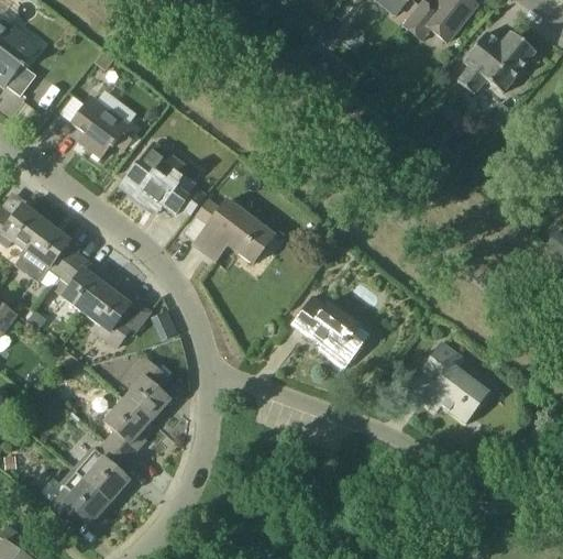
[(476,3),(472,0),(439,0),(433,8),(422,0),(420,0),(403,23),(421,39),(431,28),(446,41),(476,3)]
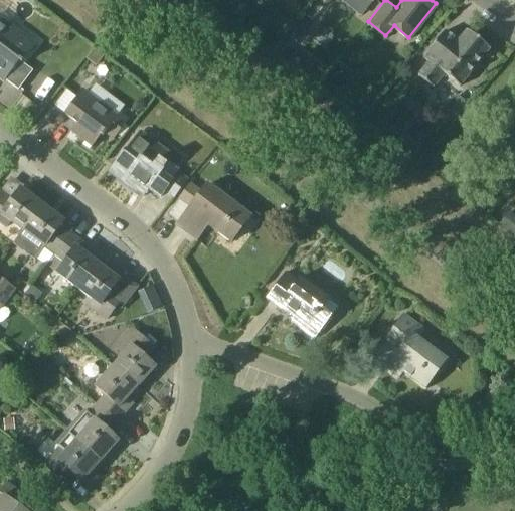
[(5,77),(19,57),(22,59),(35,41),(0,15),(0,74),(4,78),(5,77)]
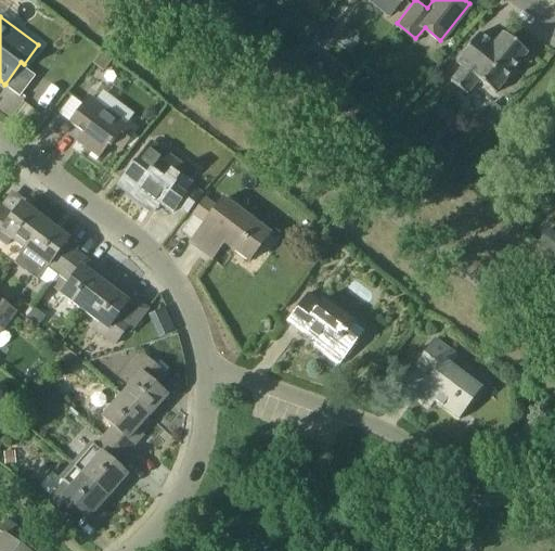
[(313,31),(324,39),(330,31),(325,29),(330,23),(323,18),(313,31)]
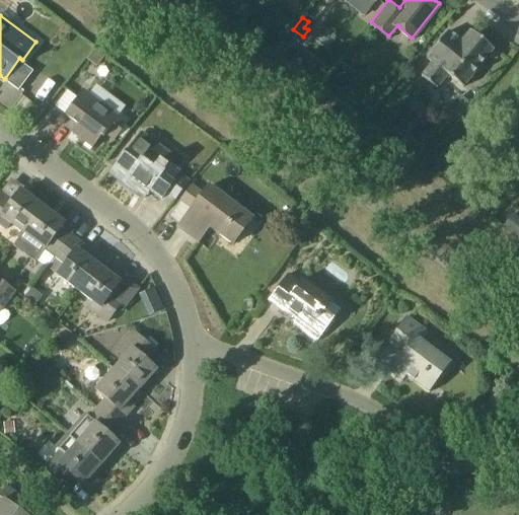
[(494,47),(470,27),(462,39),(448,28),(427,55),(432,60),(422,73),(437,85),(447,72),(463,84),(494,47)]
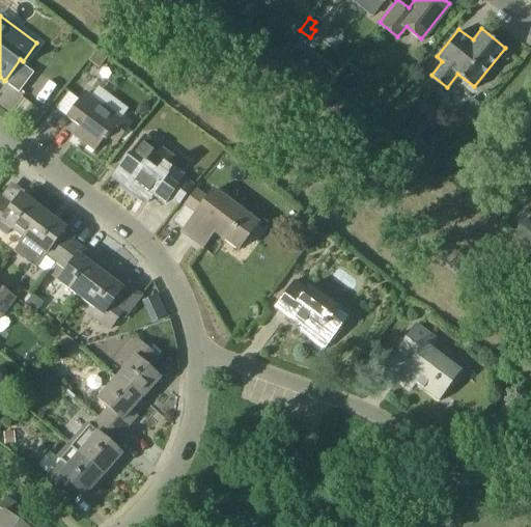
[(106,56),(95,48),(88,57),(99,65),(106,56)]
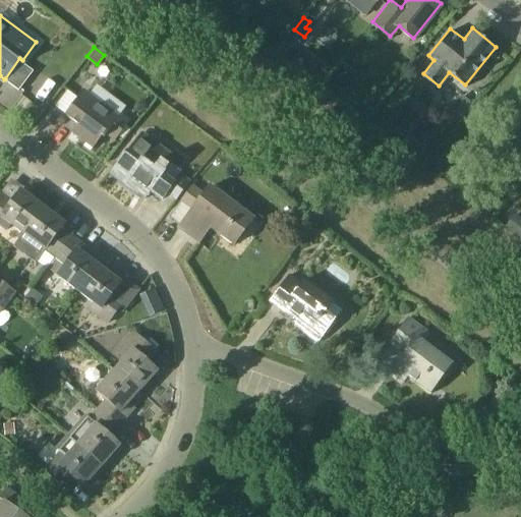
[(308,68),(314,60),(300,49),(293,57),(308,68)]
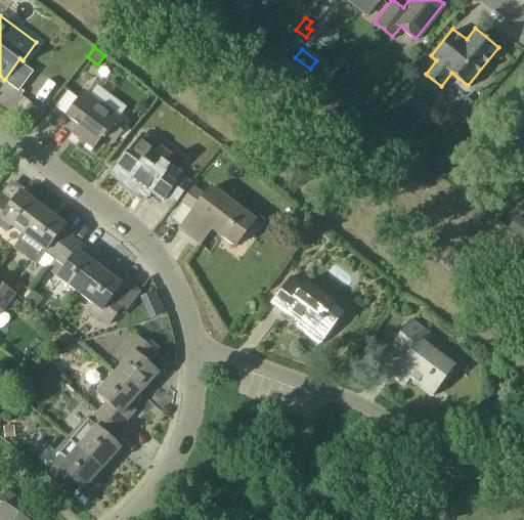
[(23,60),(19,58),(5,79),(18,88),(33,69),(23,60)]
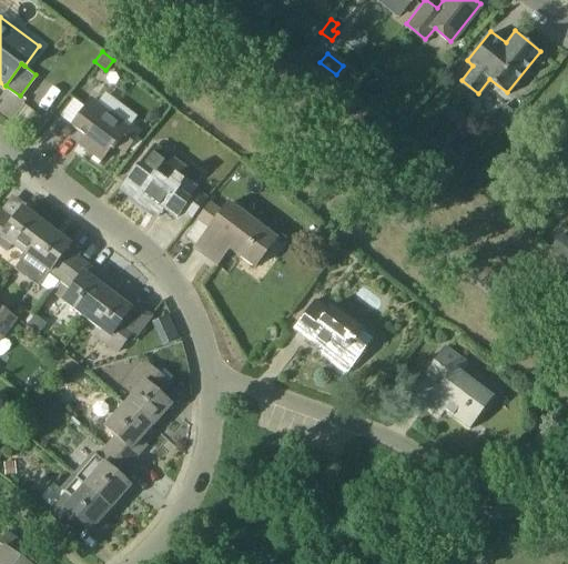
[(143,129),(133,121),(130,126),(119,117),(92,97),(72,123),(85,132),(79,141),(101,159),(111,145),(113,148),(115,145),(124,153),(143,129)]
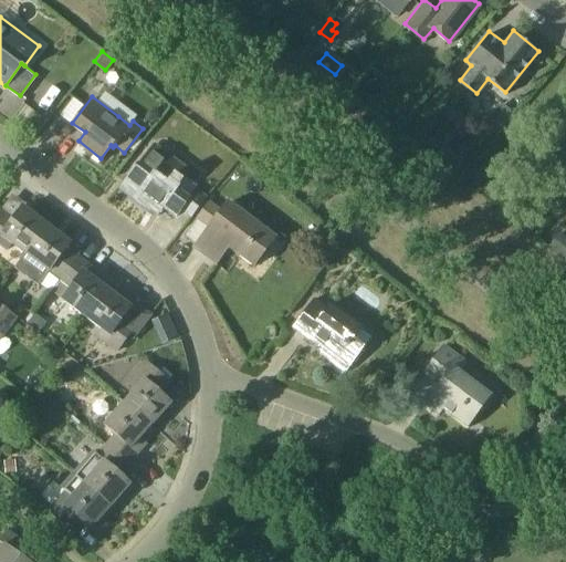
[(491,115),(480,128),(491,137),(502,124),(491,115)]
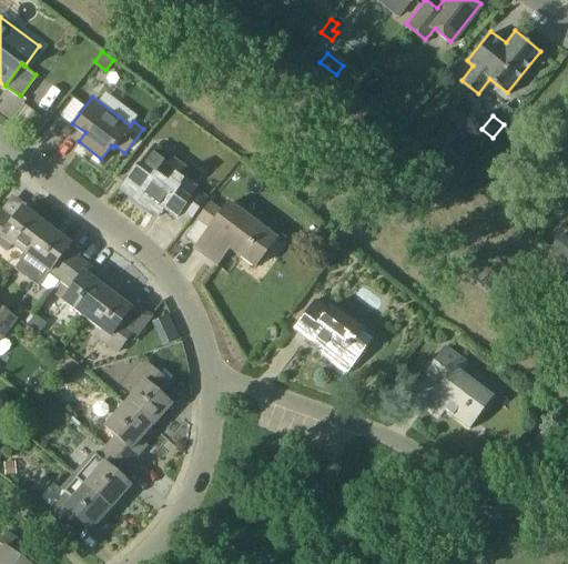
[(180,175),(185,167),(155,144),(139,167),(138,164),(120,188),(149,209),(155,200),(175,215),(181,208),(192,217),(206,197),(195,188),(189,195),(178,187),(184,179),(180,175)]
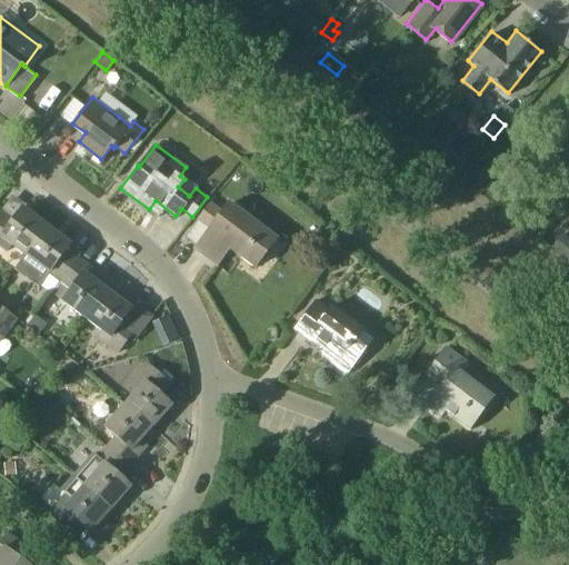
[(229,202),(223,209),(210,200),(198,217),(210,226),(196,247),(218,264),(230,246),(255,265),(277,238),(229,202)]
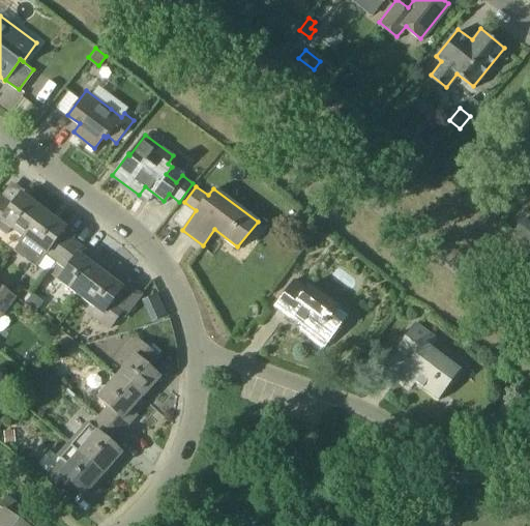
[(43,208),(21,192),(12,203),(2,195),(1,195),(0,196),(0,227),(5,232),(11,225),(24,234),(43,208)]
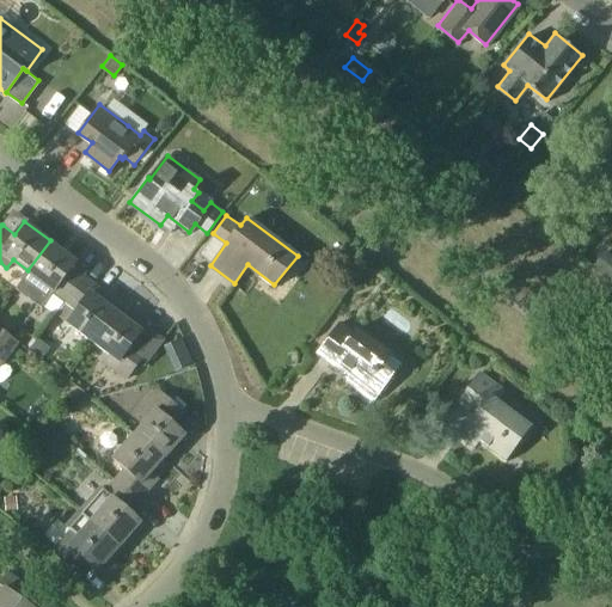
[(53,289),(65,299),(84,275),(72,265),(77,261),(50,240),(28,270),(16,287),(41,305),(53,289)]
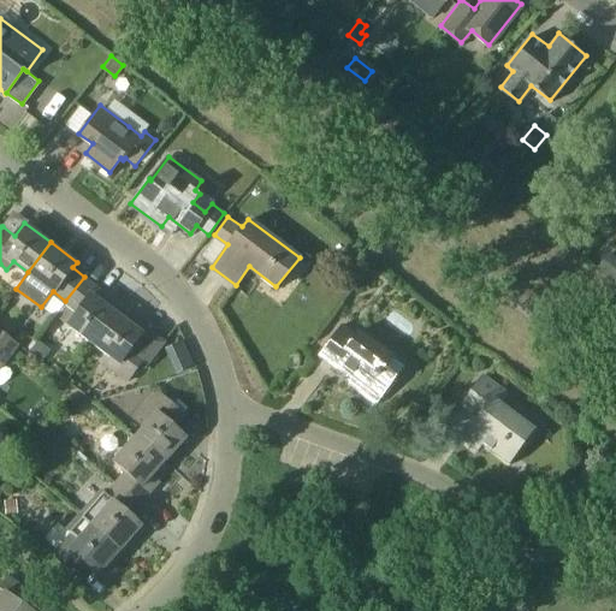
[(93,343),(117,312),(102,301),(107,294),(84,277),(65,301),(55,314),(93,343)]
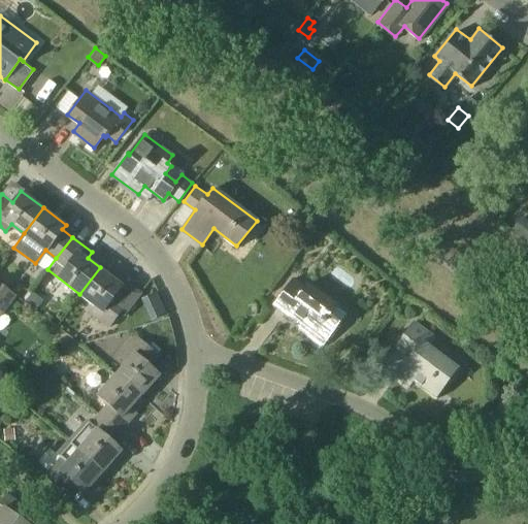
[(124,314),(135,300),(120,289),(122,285),(100,267),(79,294),(93,303),(88,309),(108,324),(119,309),(124,314)]
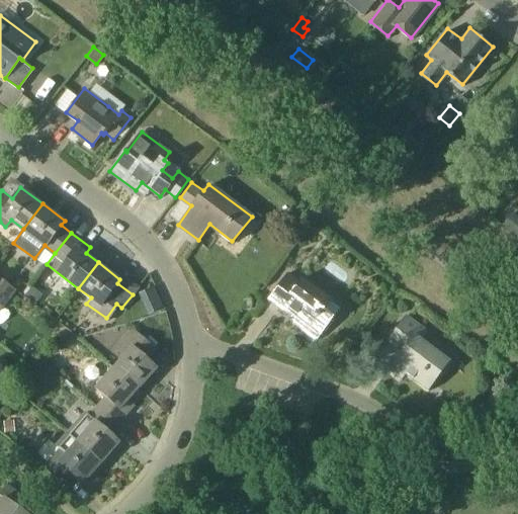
[(330,300),(299,277),(297,279),(286,271),(268,297),(294,317),(291,320),(317,338),(333,316),(324,309),(330,300)]
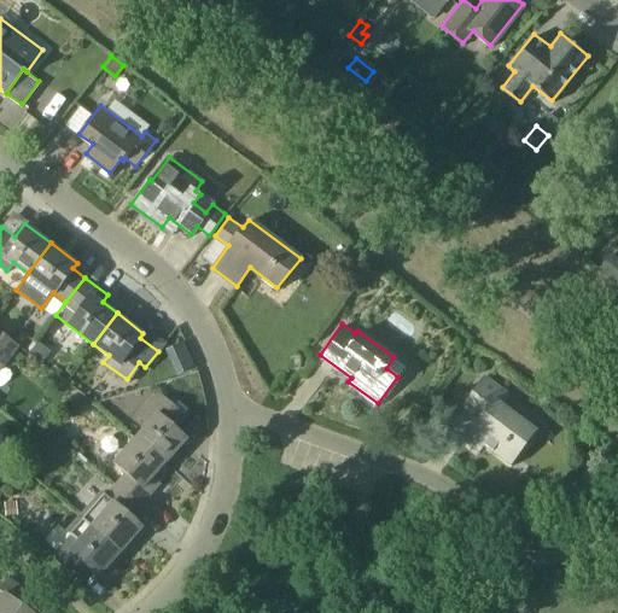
[(0,361),(3,363),(18,343),(0,328),(0,361)]
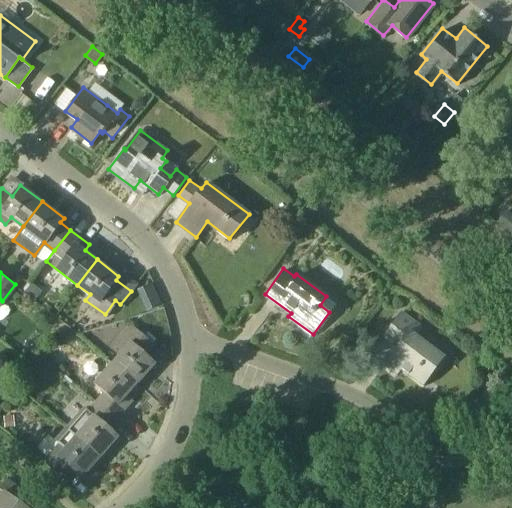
[(157,294),(142,299),(146,308),(160,302),(157,294)]
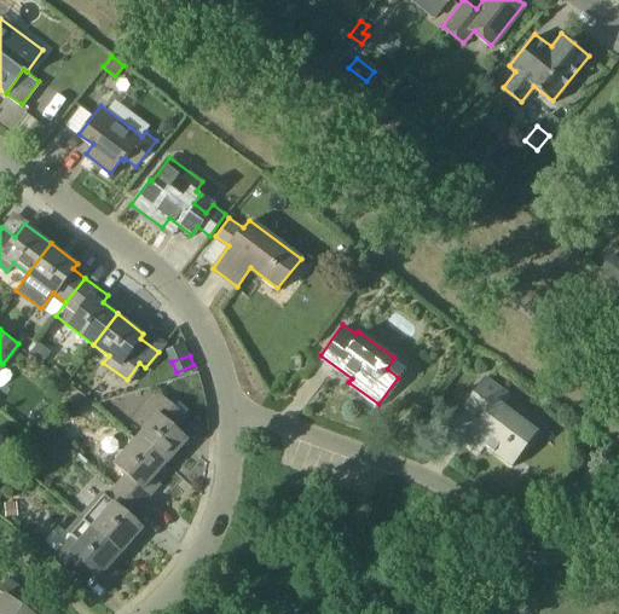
[(466,439),(480,450),(485,445),(512,464),(537,430),(507,407),(515,395),(484,374),(463,403),(480,416),(476,422),(476,423),(466,439)]
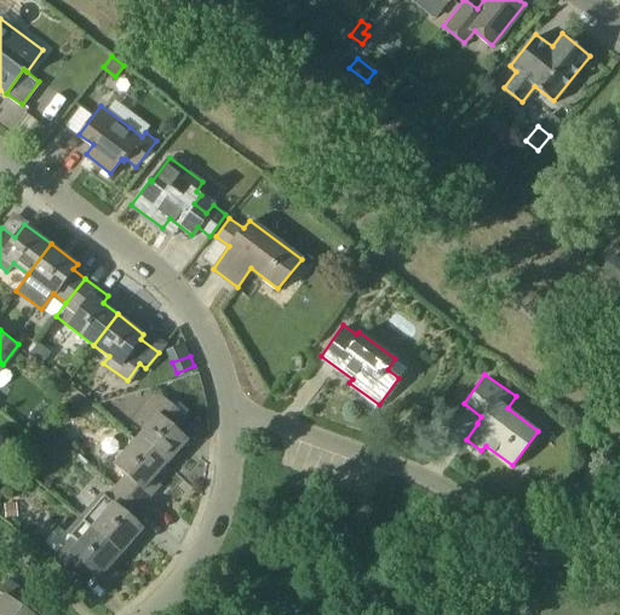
[(136,437),(165,464),(187,438),(174,427),(185,417),(161,395),(142,417),(148,421),(136,437)]
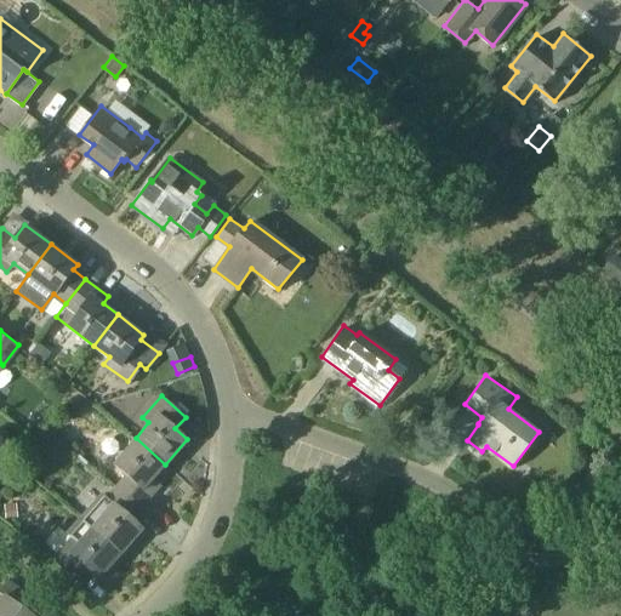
[(165,465),(136,438),(114,462),(126,473),(117,484),(141,506),(160,484),(153,478),(165,465)]
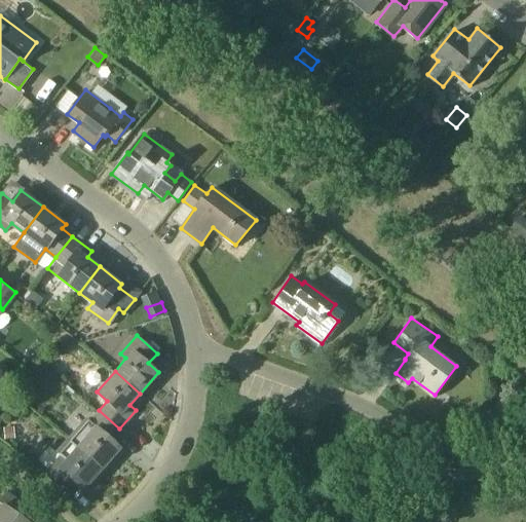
[(28,402),(38,390),(30,383),(20,395),(28,402)]
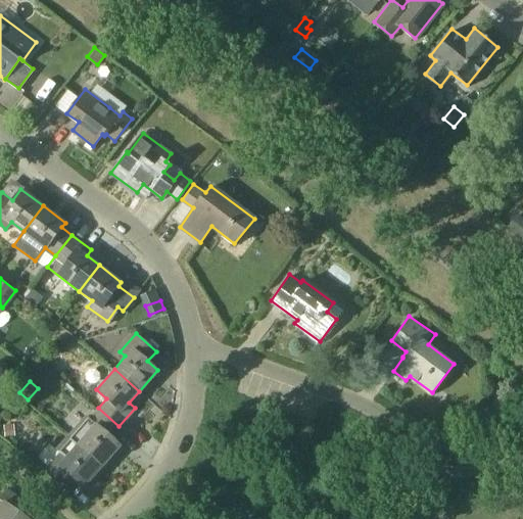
[(66,434),(101,466),(121,444),(110,435),(119,426),(98,408),(89,418),(85,414),(66,434)]
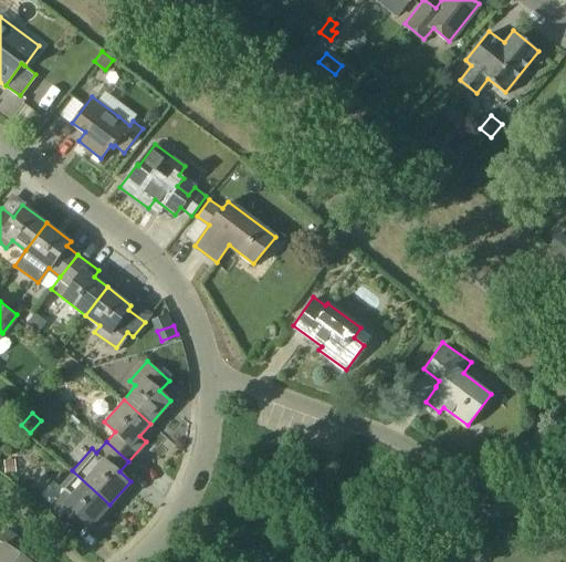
[(14,456),(3,458),(6,471),(17,469),(14,456)]
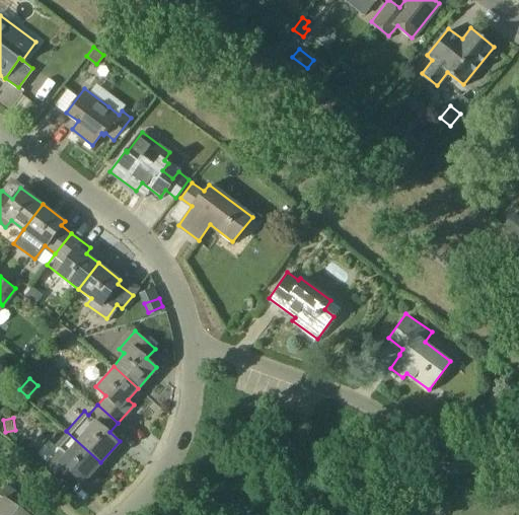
[(100,462),(66,431),(55,444),(59,448),(44,466),(64,484),(73,473),(82,483),(100,462)]
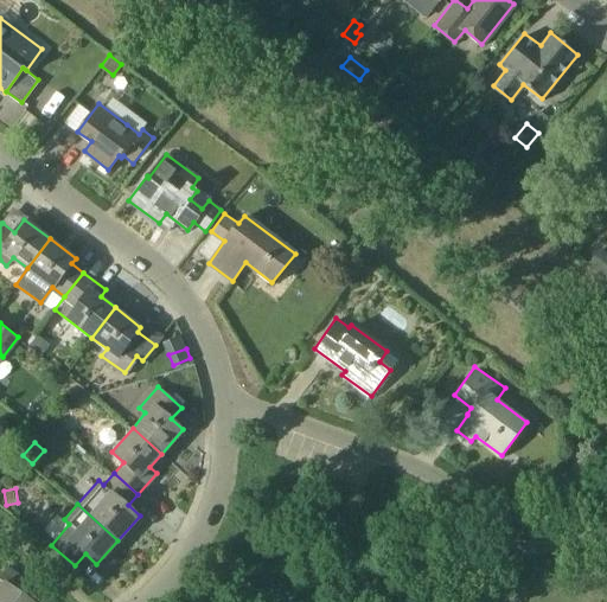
[(33,601),(25,596),(33,584),(7,565),(0,575),(0,601),(33,601)]
